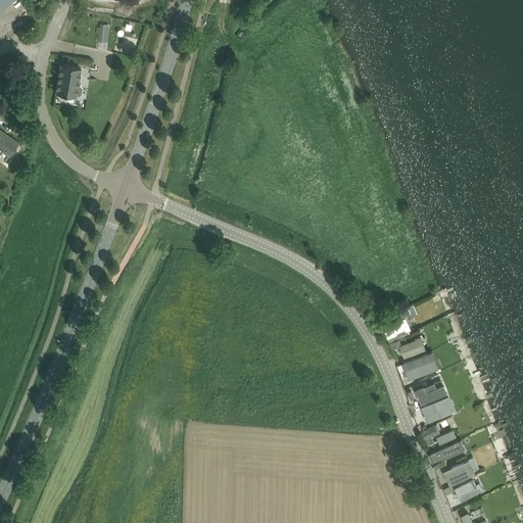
[(109,25),(100,24),(100,28),(96,28),(96,34),(108,35),(109,25)]
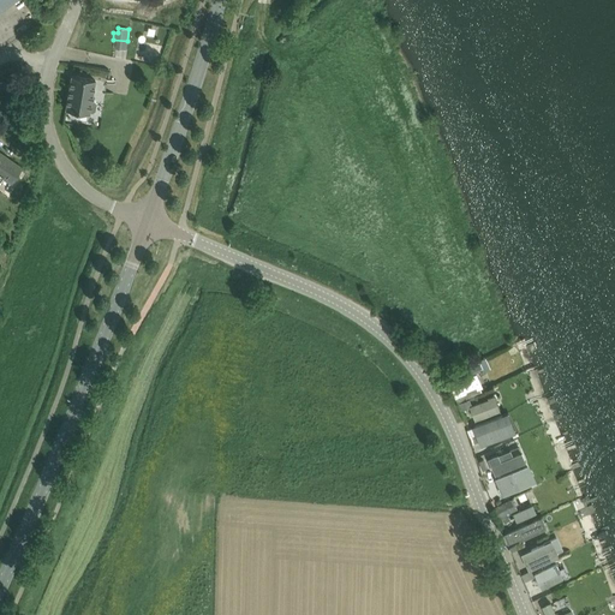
[(95,79),(71,76),(65,109),(89,113),(89,112),(93,112),(95,111),(96,103),(94,101),(91,100),(95,79)]
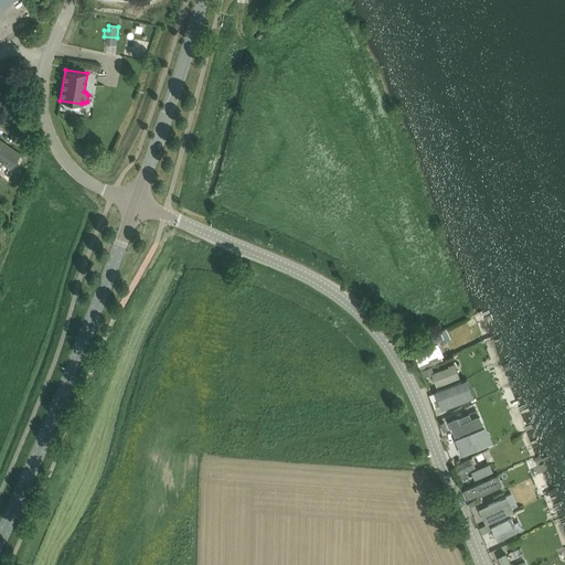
[(0,166),(2,162),(10,168),(20,153),(0,140),(0,166)]
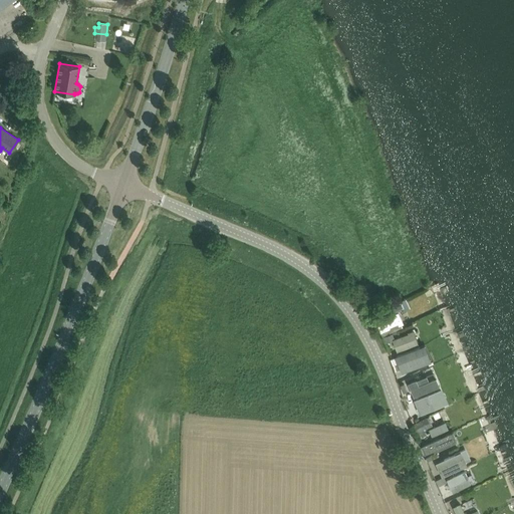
[(387,307),(389,313),(403,306),(400,301),(387,307)]
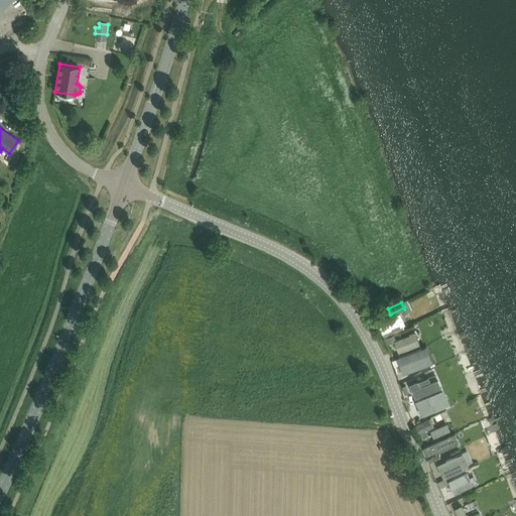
[(388,308),(373,316),(376,324),(378,323),(391,316),(390,314),(388,308)]
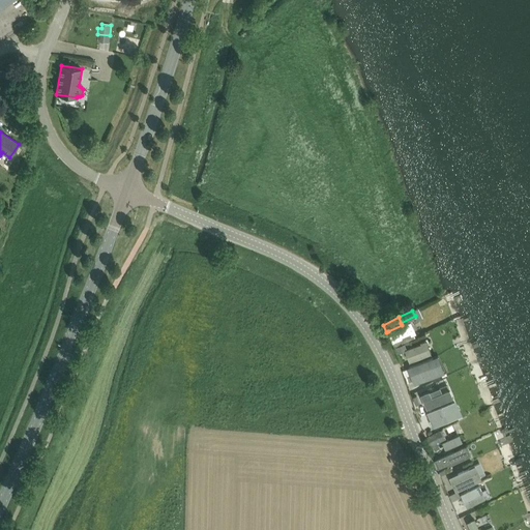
[(402,325),(388,331),(395,346),(415,336),(414,334),(416,333),(411,321),(403,326),(402,325)]
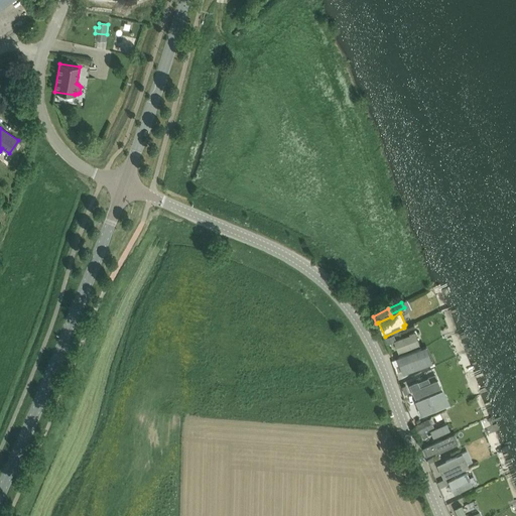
[(410,334),(394,341),(394,342),(398,352),(420,344),(414,331),(409,333),(410,334)]
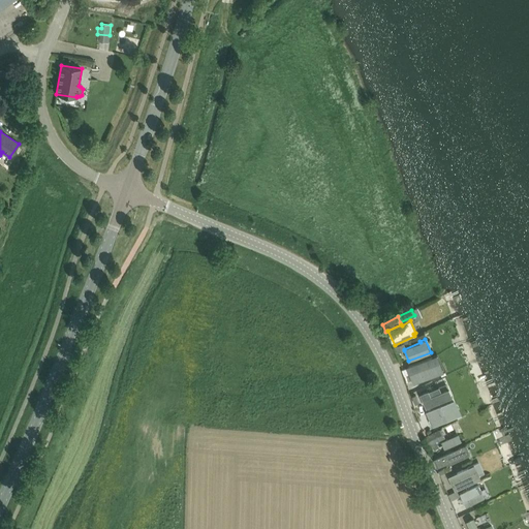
[(395,346),(398,352),(404,350),(404,349),(403,348),(406,346),(404,342),(395,346)]
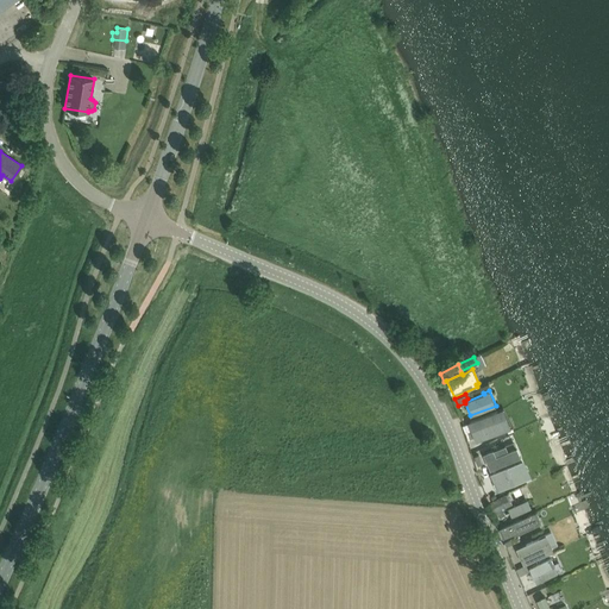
[(503,408),(469,422),(476,441),(512,427),(503,408)]
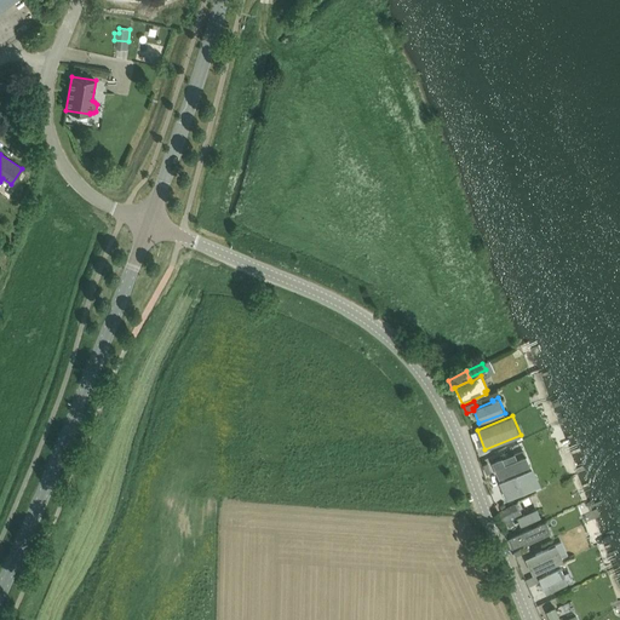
[(503,457),(492,461),(500,478),(530,464),(527,454),(517,459),(506,464),(503,457)]
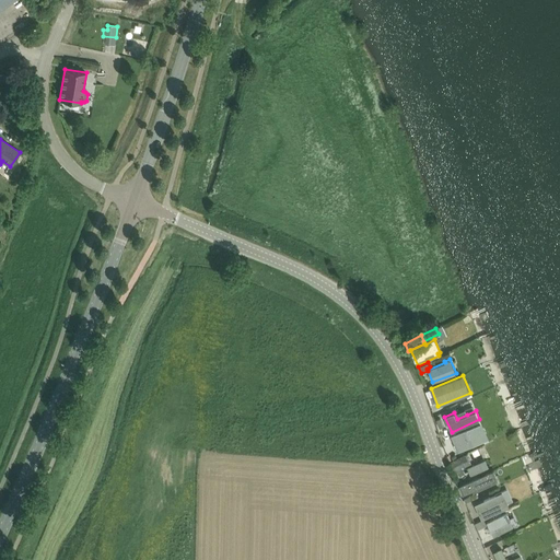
[(478,426),(454,435),(459,448),(483,438),(478,426)]
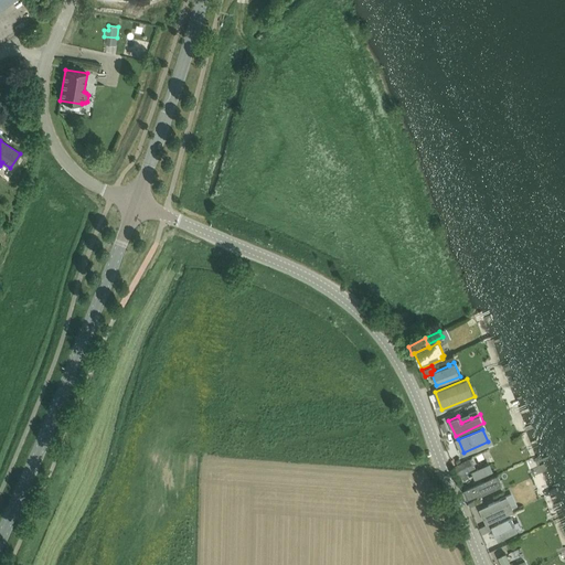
[(473,456),(455,466),(459,476),(460,475),(464,479),(472,475),(476,480),(493,470),(490,462),(482,466),(481,464),(478,465),(473,456)]
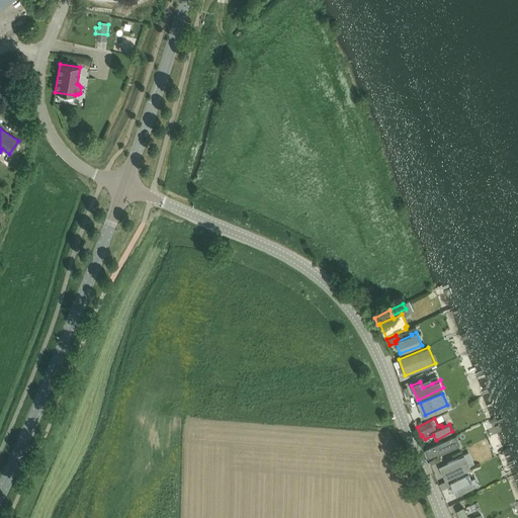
[(456,434),(425,449),(428,457),(437,453),(438,454),(461,443),(456,434)]
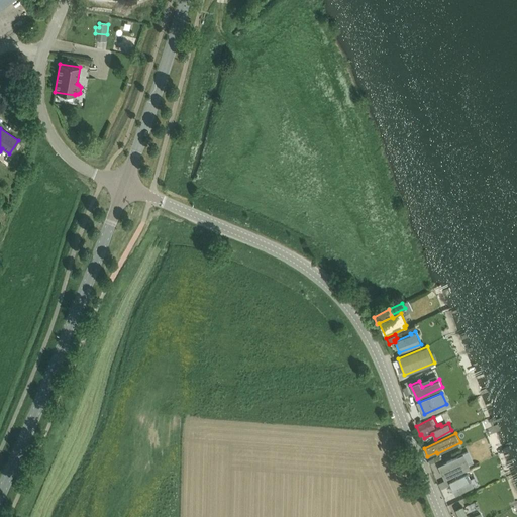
[(447,462),(439,467),(444,479),(471,467),(470,464),(474,462),(468,451),(464,453),(463,452),(446,460),(447,462)]
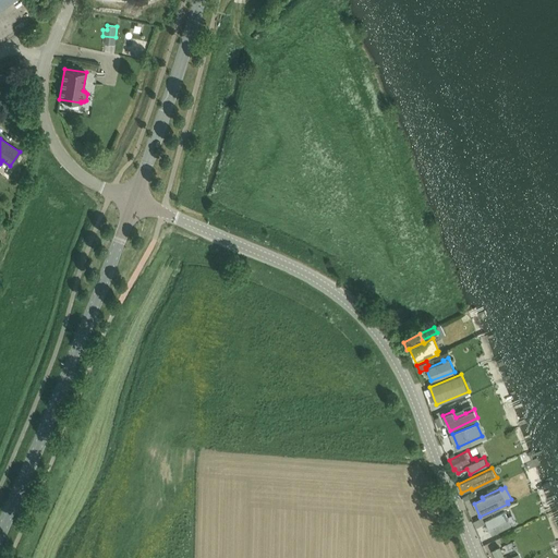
[(475,492),(462,497),(464,500),(476,495),(475,492)]
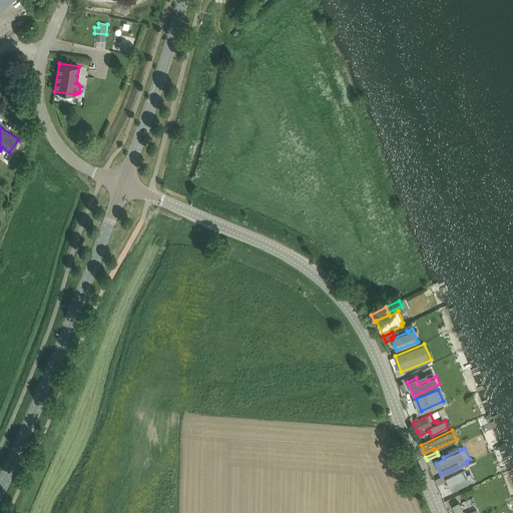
[(464,468),(446,477),(452,490),(470,481),(464,468)]
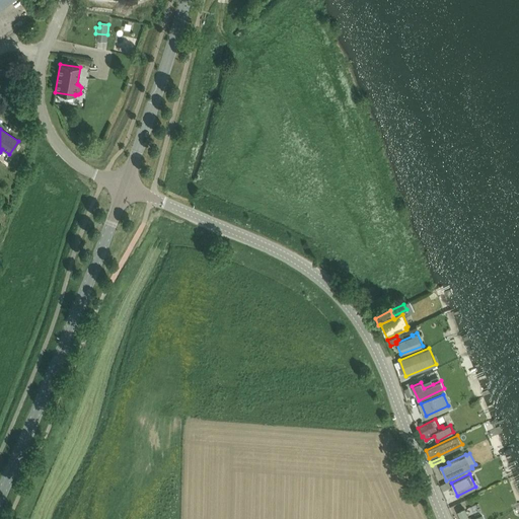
[(448,480),(440,485),(442,490),(450,486),(448,480)]
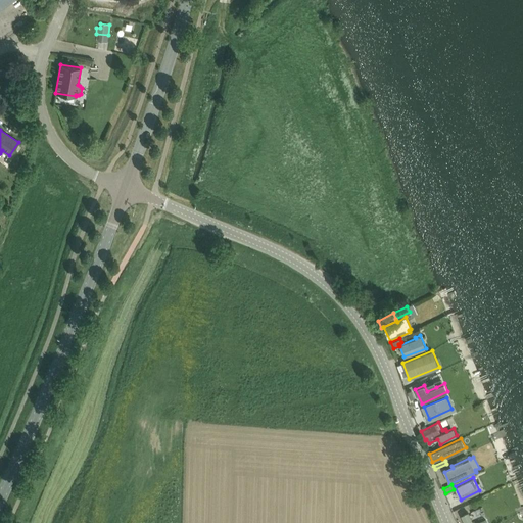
[(473,522),(469,512),(461,515),(464,522),(487,522),(485,518),(474,522),(473,522)]
